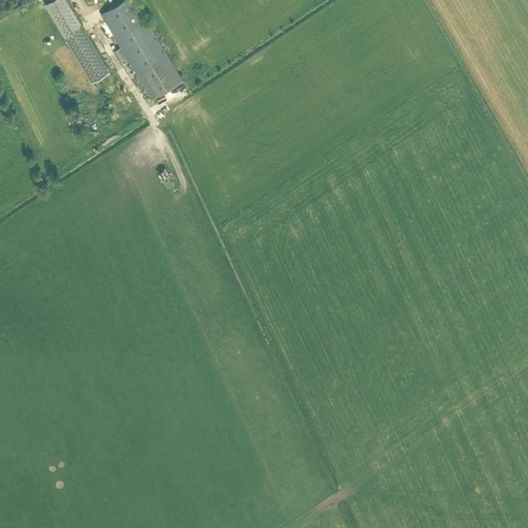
[(52,0),(46,3),(93,81),(109,71),(67,0),(52,0)]
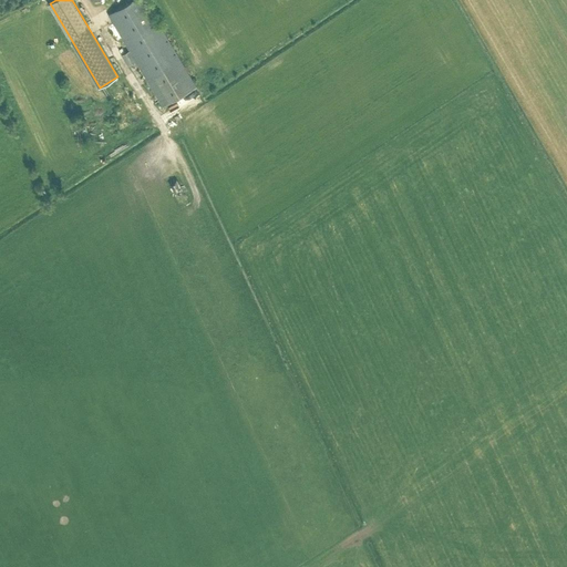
[(197,86),(145,0),(133,0),(109,14),(130,51),(123,55),(129,65),(136,62),(163,106),(197,86)]
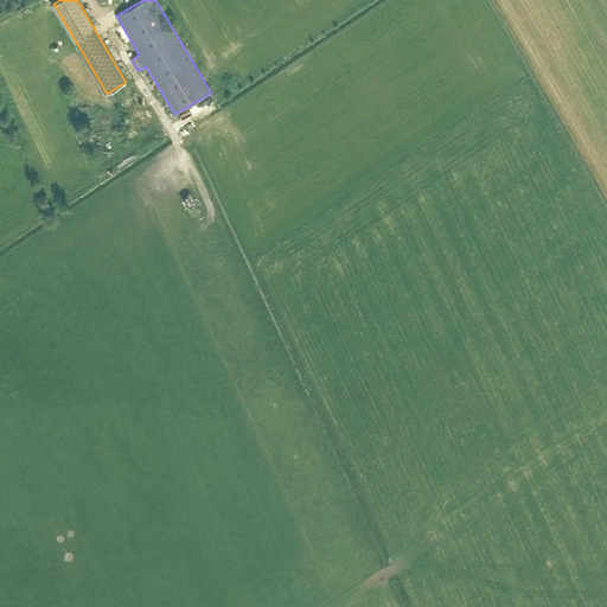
[(12,16),(24,14),(24,4),(11,5),(12,16)]
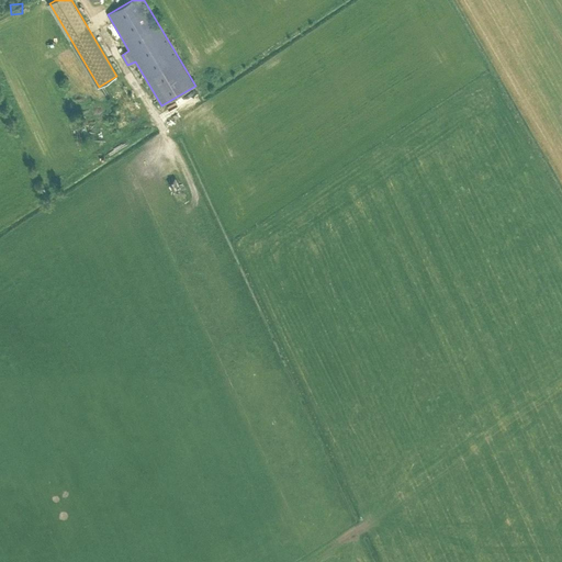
[(168,105),(157,112),(164,124),(175,117),(168,105)]
